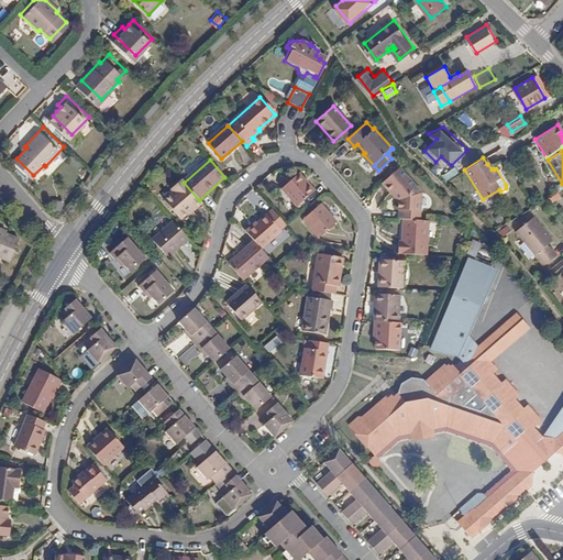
[(400,207),(420,207),(420,188),(399,165),(383,180),(398,198),(398,207),(400,207)]
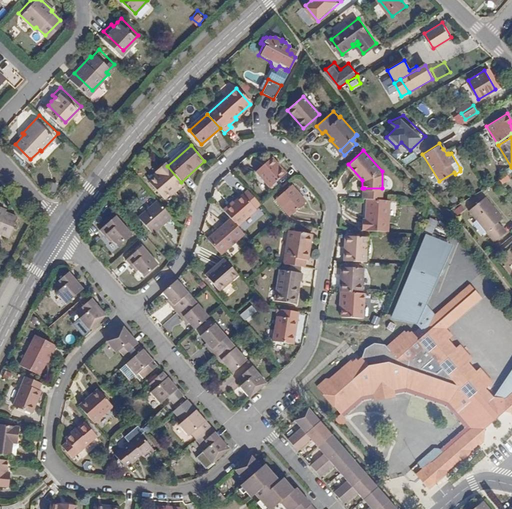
[(257,171),(271,186),(286,172),(273,157),(257,171)]
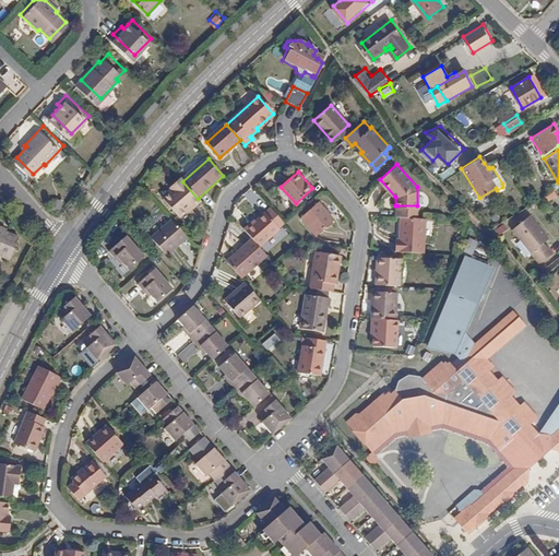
[(182,181),(181,180),(170,189),(174,192),(165,200),(179,219),(200,201),(198,199),(182,181)]
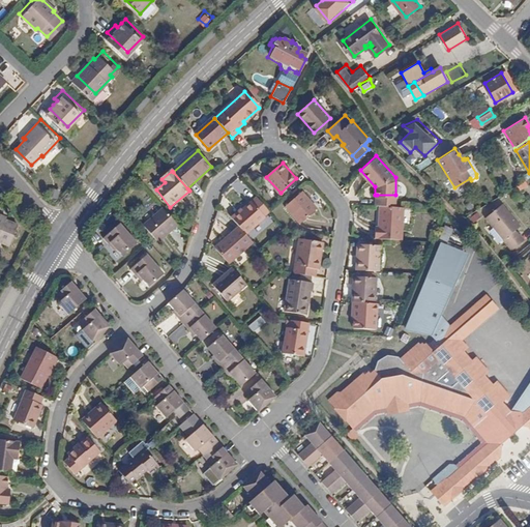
[(308,199),(311,197),(304,189),(288,204),(302,221),(317,208),(308,199)]
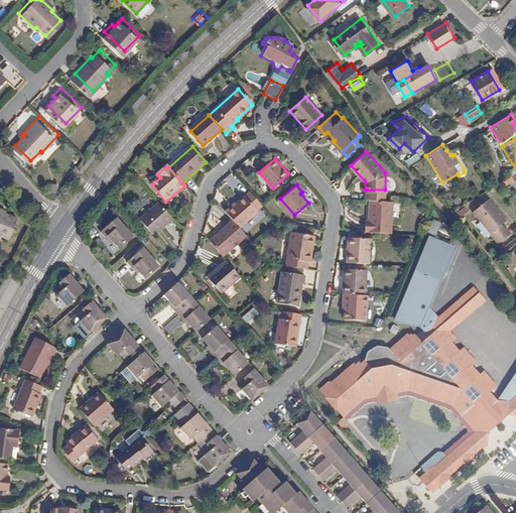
[(385,189),(367,189),(367,198),(371,199),(385,199),(385,189)]
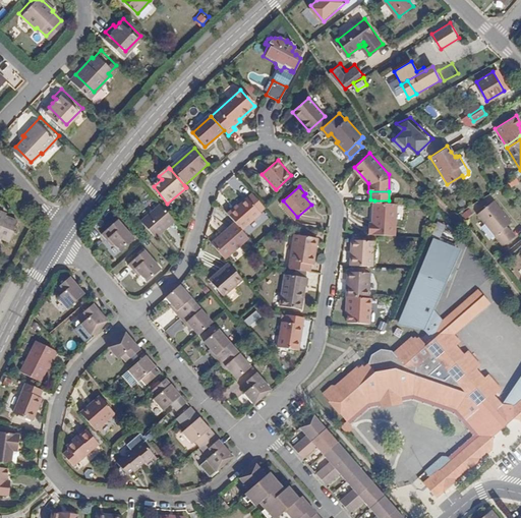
[(303,195),(311,205),(313,203),(305,193),(303,195)]
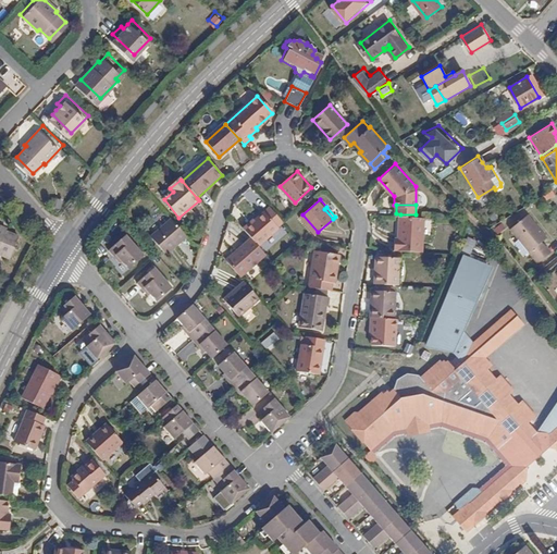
[(543,229),(527,210),(508,225),(537,259),(551,248),(541,237),(539,238),(535,235),(543,229)]
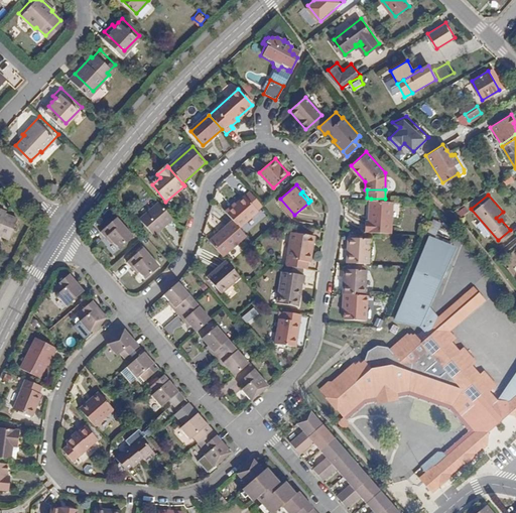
[(233,222),(239,228),(258,212),(244,196),(235,204),(237,207),(227,215),(233,222)]
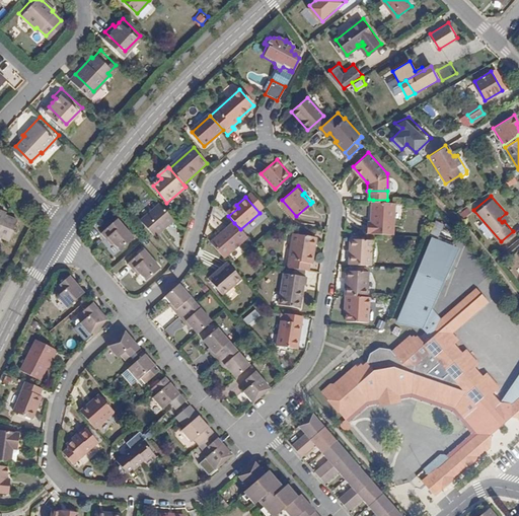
[(387,200),(373,200),(372,214),(370,214),(369,225),(393,226),(395,200),(387,200)]
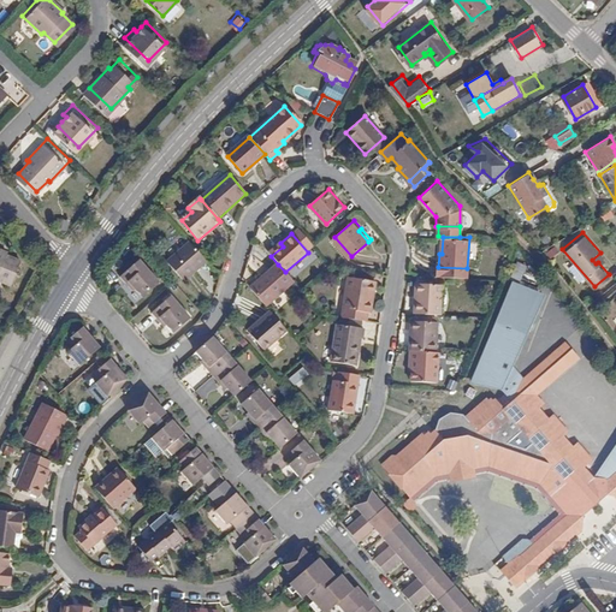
[(11,248),(0,242),(0,274),(13,279),(23,255),(11,249),(11,248)]
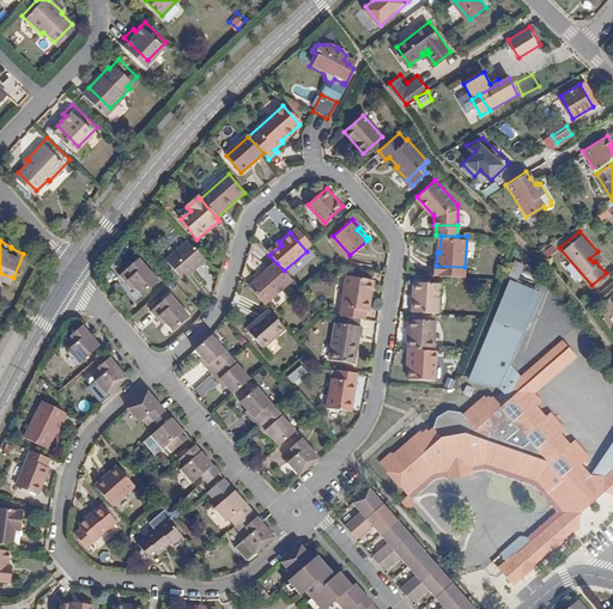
[(281,245),(279,242),(267,253),(269,255),(281,245)]
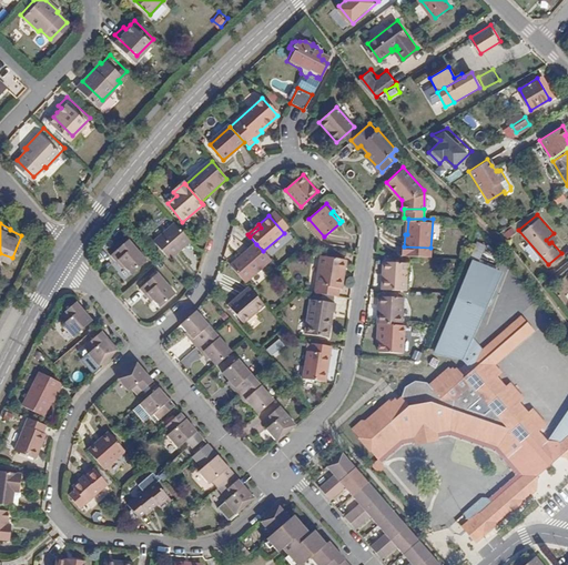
[(192,244),(176,226),(155,244),(171,262),(192,244)]
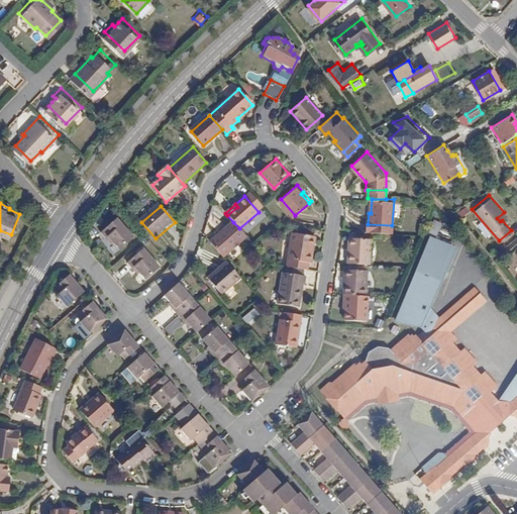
[(431,230),(439,232),(442,219),(434,218),(431,230)]
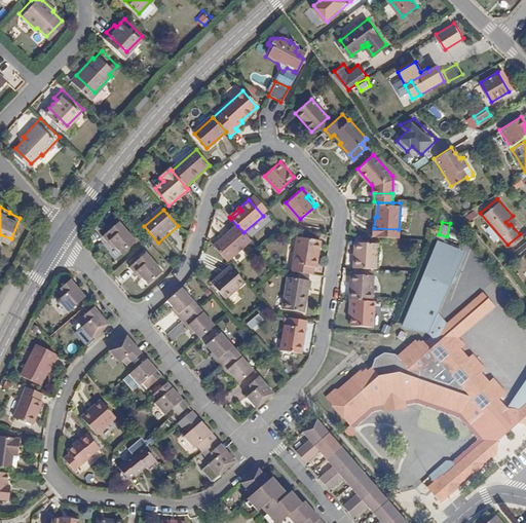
[(102,238),(109,247),(111,244),(115,249),(120,256),(135,244),(118,224),(102,238)]
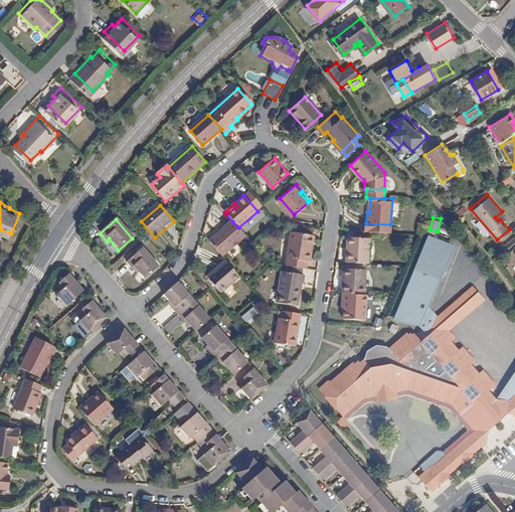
[(208,242),(221,257),(245,236),(238,227),(232,221),(208,242)]
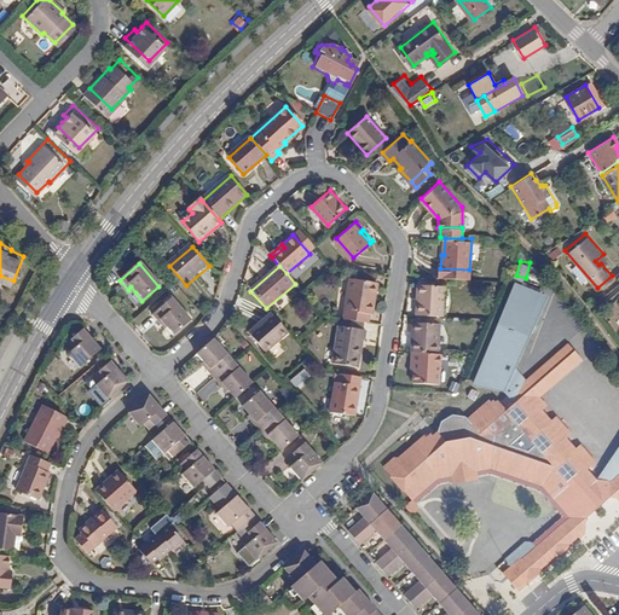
[(536,545),(532,541),(524,541),(504,558),(509,564),(514,569),(507,576),(519,589),(586,529),(586,499),(594,493),(614,494),(618,499),(618,450),(601,466),(611,477),(596,477),(593,474),(586,465),(594,458),(579,441),(574,446),(571,450),(561,439),(565,435),(570,431),(555,415),(549,419),(545,423),(536,411),(541,407),(545,404),(530,386),(524,378),(512,365),(541,289),(514,276),(476,377),(501,388),(507,395),(499,401),(497,400),(493,402),(492,400),(490,402),(487,400),(467,418),(463,415),(450,413),(439,421),(435,433),(432,435),(431,434),(424,437),(423,435),(394,459),(393,458),(383,466),(412,499),(438,477),(450,475),(456,468),(468,465),(475,470),(490,468),(541,483),(568,515),(536,545)]
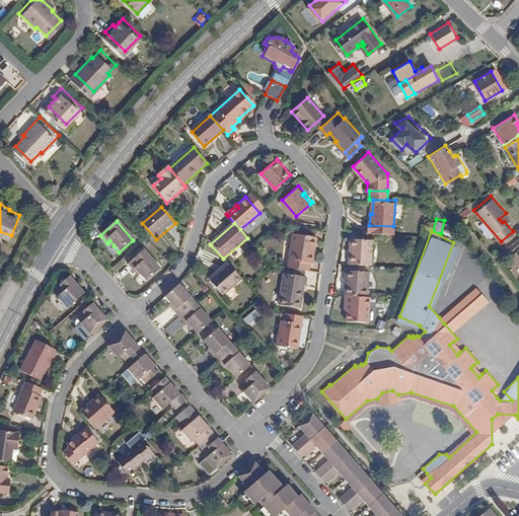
[(291,233),(287,260),(308,263),(311,248),(313,248),(315,236),(291,233)]
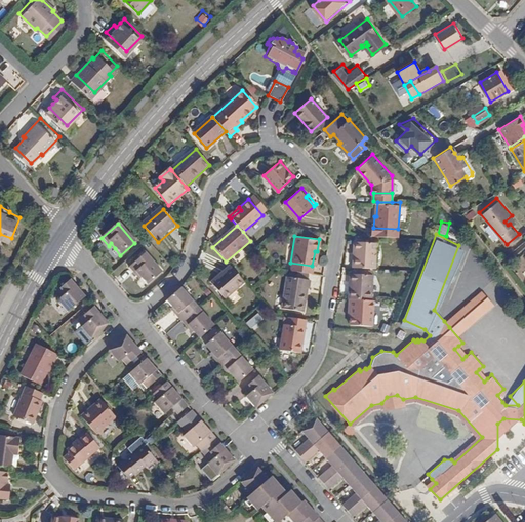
[(353,266),(374,267),(376,241),(356,240),(355,254),(353,254),(353,266)]
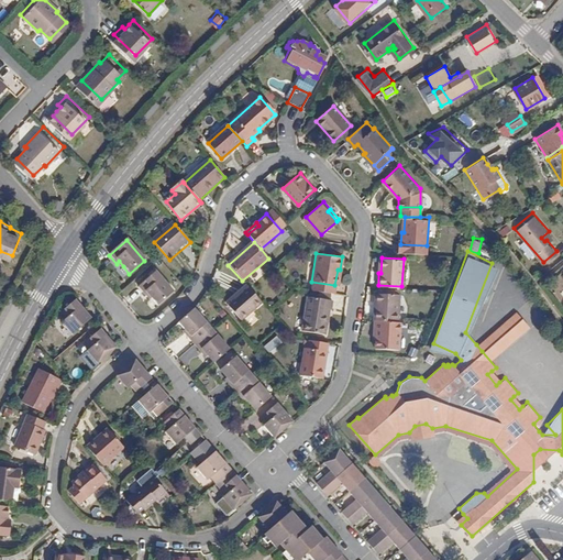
[(138,288),(144,297),(147,295),(151,300),(157,307),(173,295),(155,273),(138,288)]
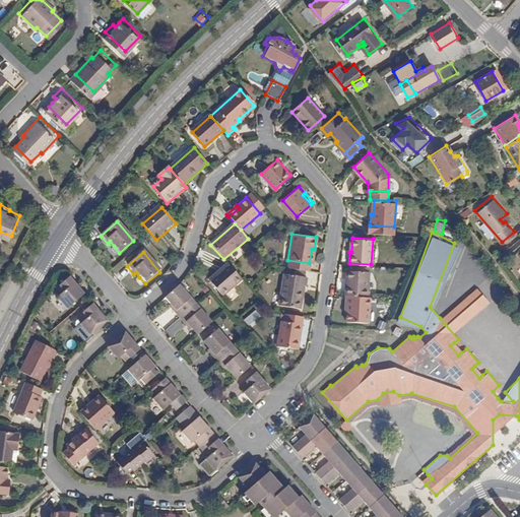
[(287,260),(286,267),(308,270),(309,263),(287,260)]
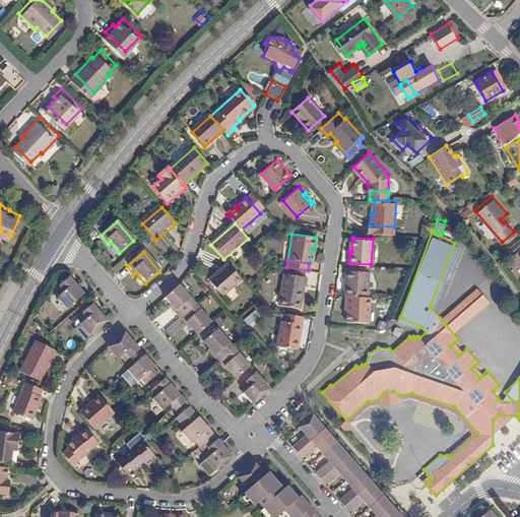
[(242,279),(228,263),(220,269),(221,270),(209,281),(222,297),(242,279)]
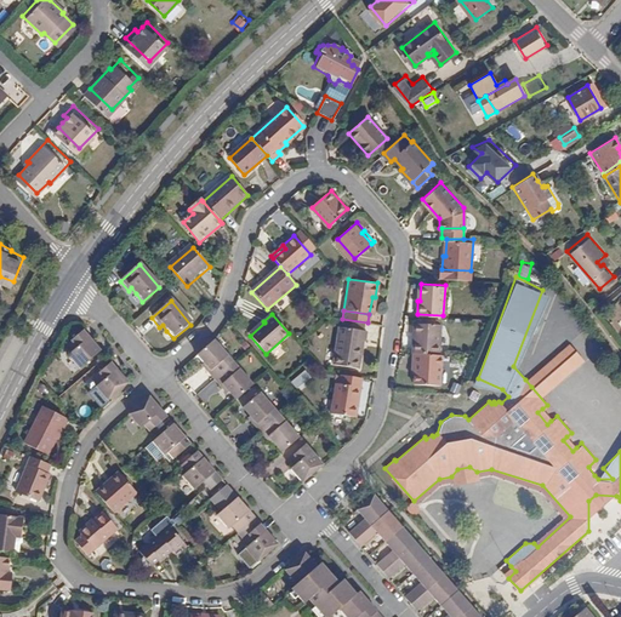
[(414,352),(439,353),(440,324),(416,323),(415,338),(414,338),(414,352)]
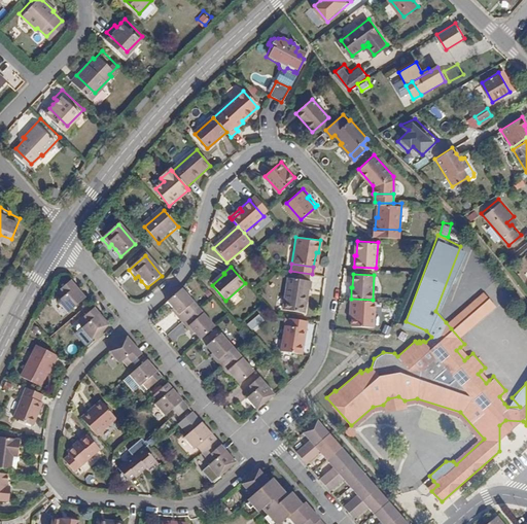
[(287,277),(283,307),(304,310),(308,288),(309,288),(311,280),(287,277)]
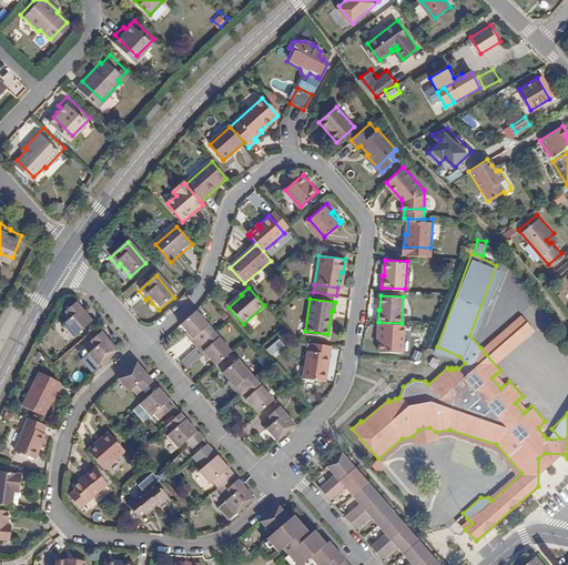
[(74,341),(93,325),(77,308),(61,321),(67,328),(63,330),(74,341)]
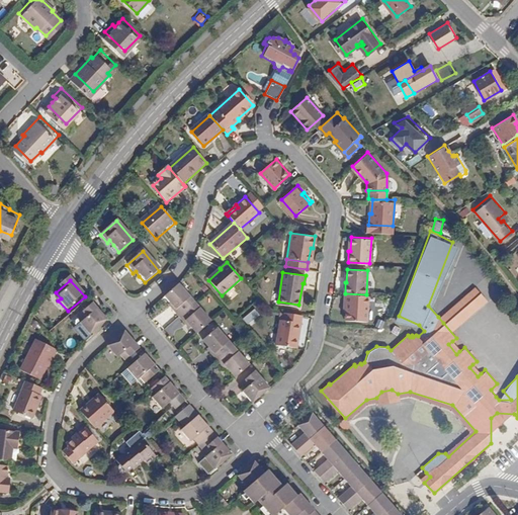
[(195,303),(180,286),(172,294),(166,298),(172,306),(174,309),(172,310),(178,317),(195,303)]
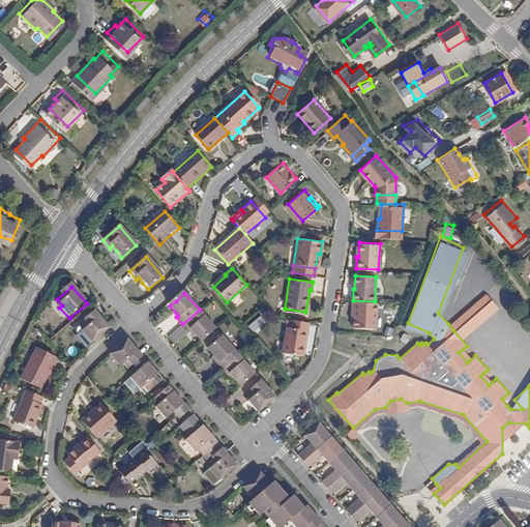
[(483,293),(448,324),(453,330),(490,299),(483,293)]
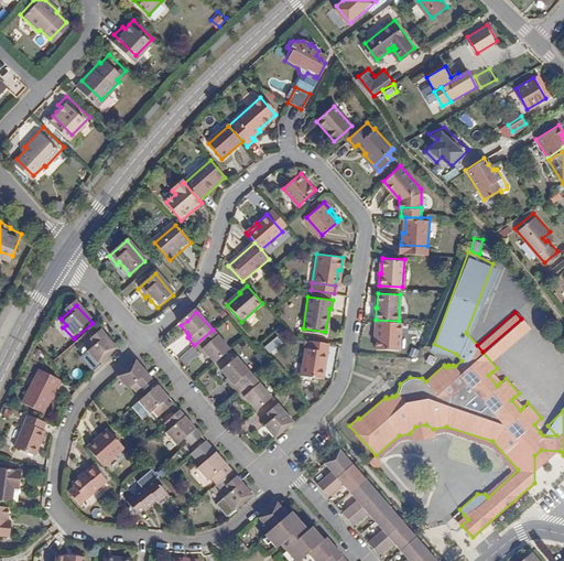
[(399,321),(376,320),(375,330),(377,331),(377,347),(400,347),(401,321),(399,321)]
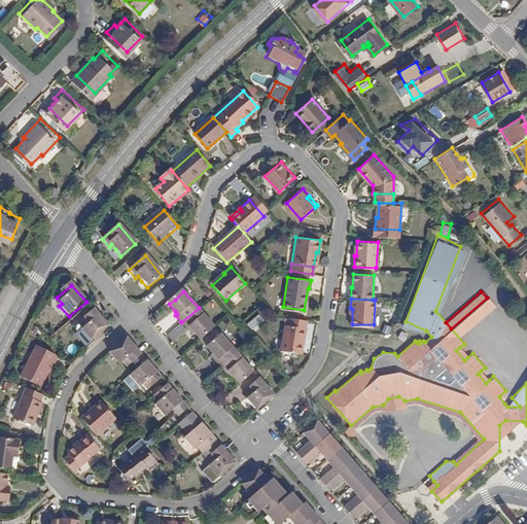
[(215,327),(199,308),(181,322),(188,330),(190,328),(194,333),(201,340),(215,327)]
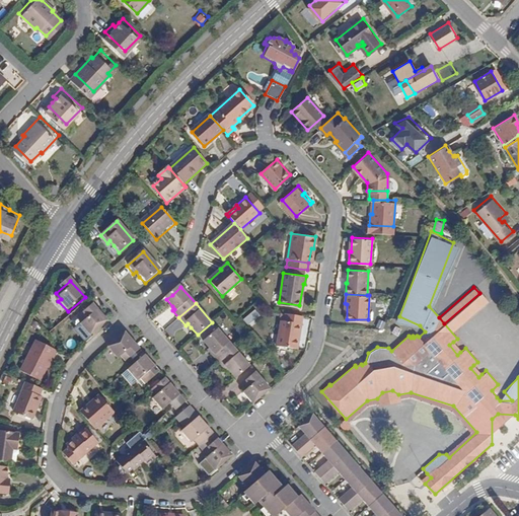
[(109,322),(94,307),(80,320),(84,324),(82,327),(92,339),(93,337),(109,322)]
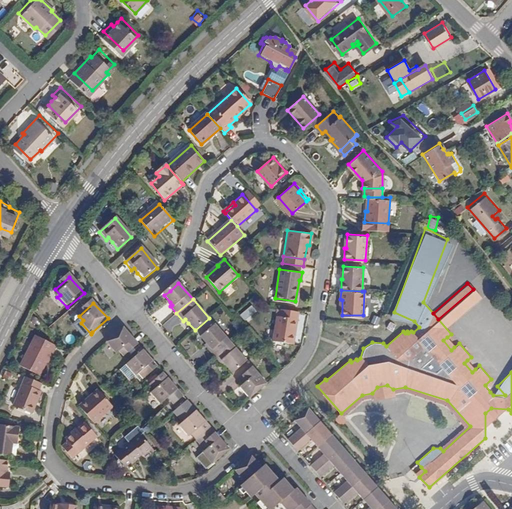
[(294,343),(299,311),(282,308),(280,316),(278,316),(275,340),(294,343)]
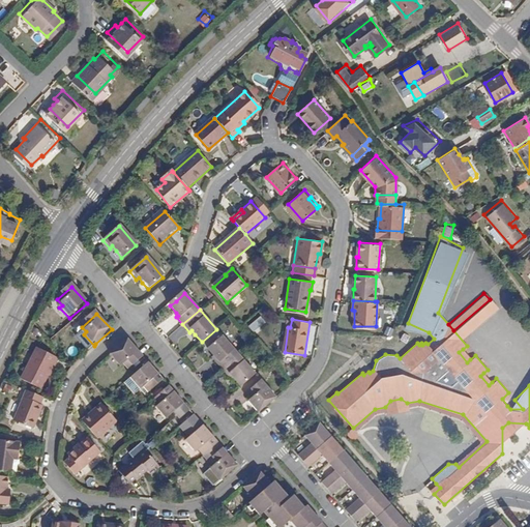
[(208,348),(212,353),(216,358),(214,360),(222,369),(238,354),(222,335),(208,348)]
